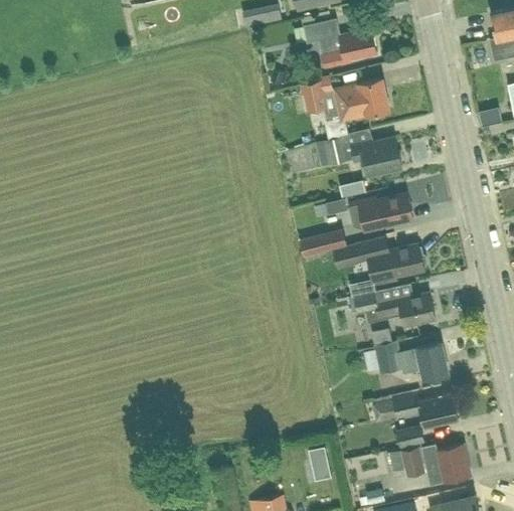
[(340,0),(295,0),(298,10),(340,0)]
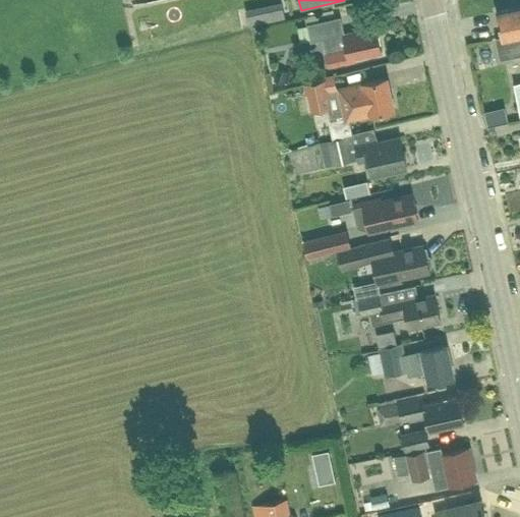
[(497,41),(500,59),(501,62),(519,57),(519,9),(497,15),(502,40),(497,41)]
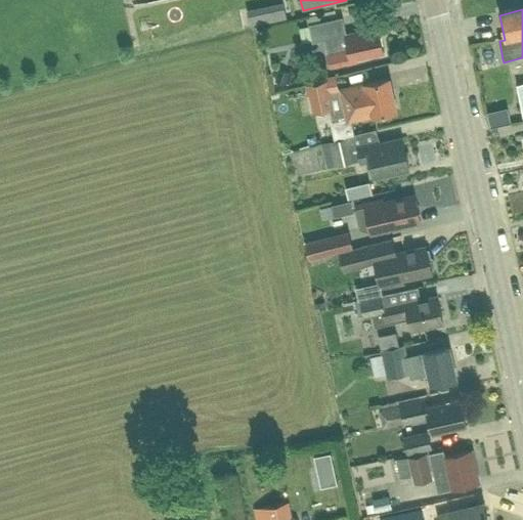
[(308,20),(309,27),(321,25),(320,17),(308,20)]
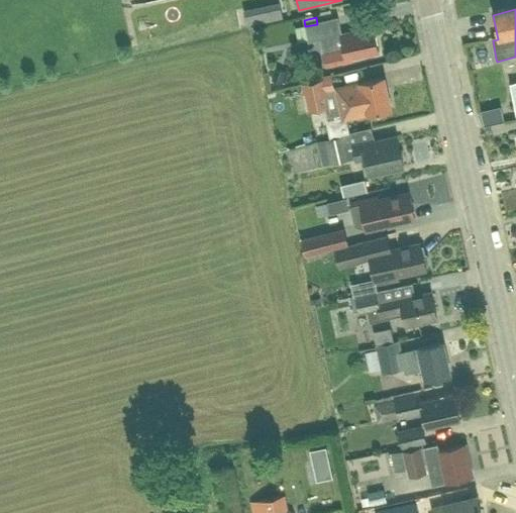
[(351,60),(379,55),(374,31),(359,34),(358,32),(341,36),(338,20),(317,24),(306,26),(309,42),(320,40),(326,70),(352,64),(351,60)]
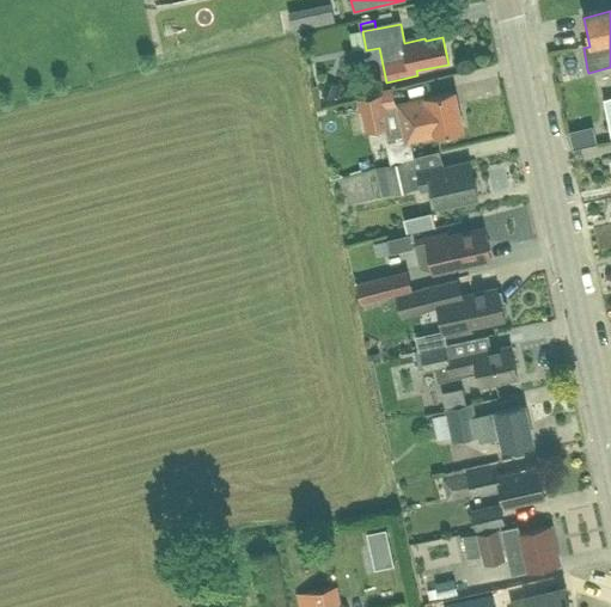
[(335,102),(338,89),(325,84),(322,98),(335,102)]
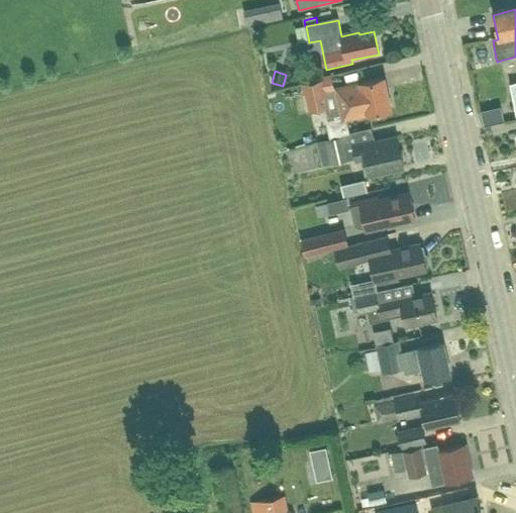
[(301,87),(307,115),(331,110),(328,94),(335,93),(331,77),(323,79),(323,82),(301,87)]
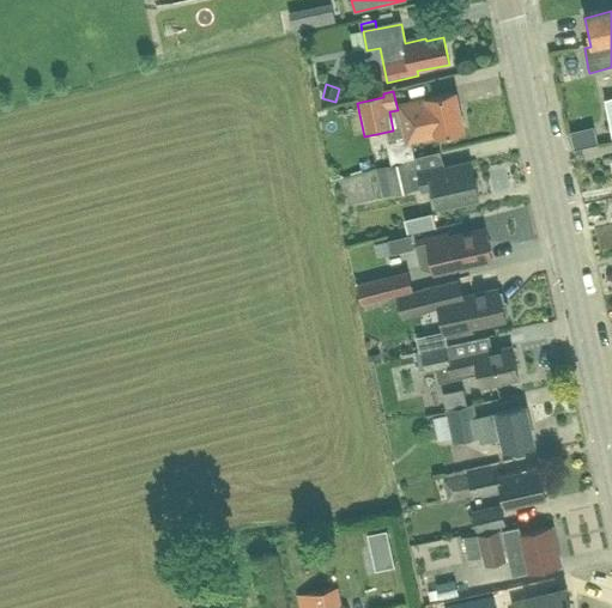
[(407,145),(437,139),(464,133),(455,95),(426,101),(428,103),(399,109),(407,145)]
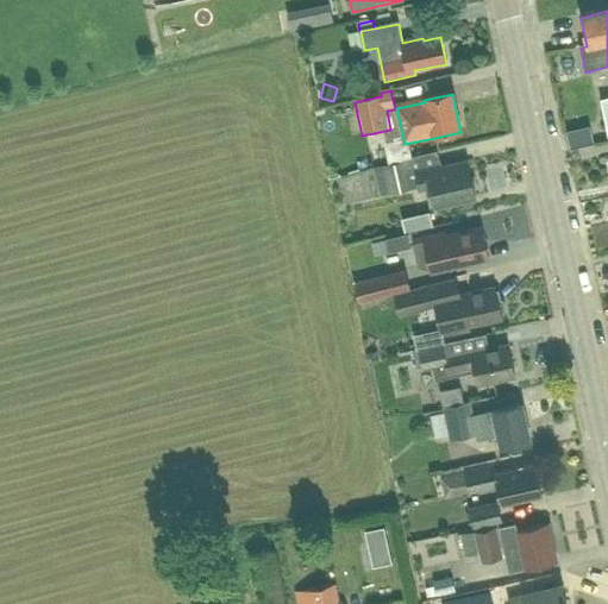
[(389,195),(413,190),(409,172),(407,161),(382,167),(383,168),(374,170),(381,196),(389,194),(389,195)]
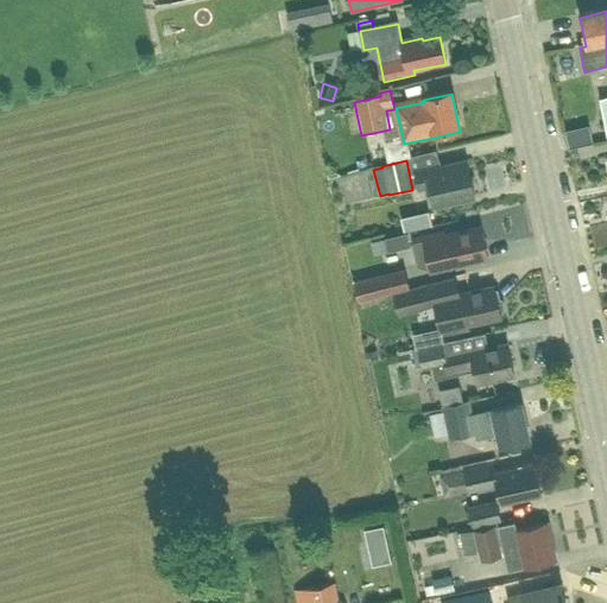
[(434,209),(475,200),(467,164),(441,170),(440,166),(413,171),(418,192),(429,190),(434,209)]
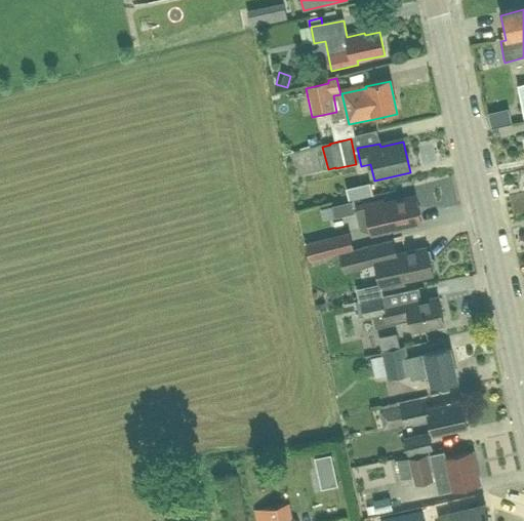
[(357,209),(362,232),(371,236),(372,239),(390,235),(390,232),(421,225),(416,199),(385,205),(384,203),(357,209)]
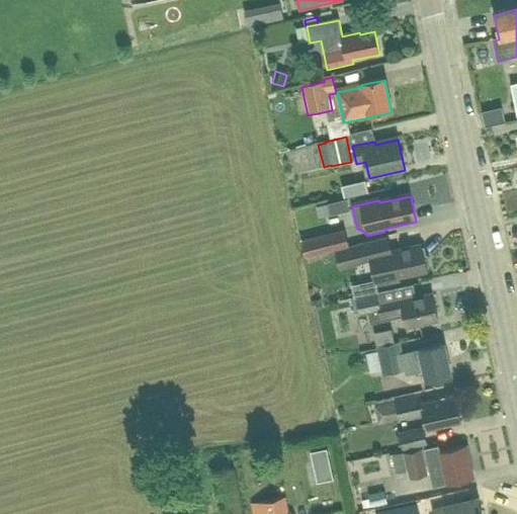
[(348,245),(344,230),(302,242),(306,257),(348,245)]
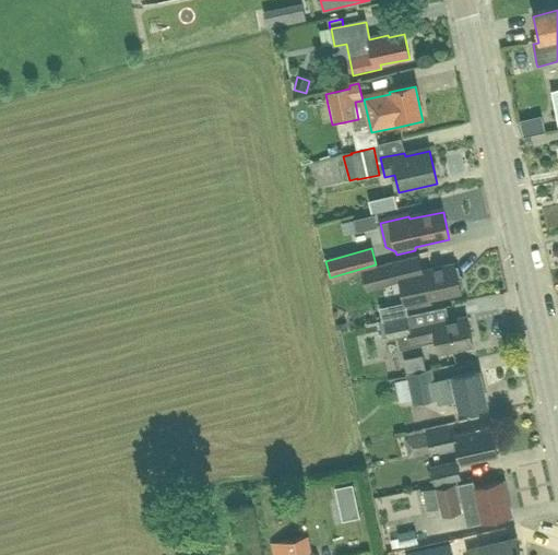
[(420,273),(420,270),(417,258),(361,273),(366,293),(400,284),(406,311),(430,306),(429,302),(462,295),(461,291),(463,291),(464,287),(463,280),(460,278),(458,278),(455,266),(420,273)]
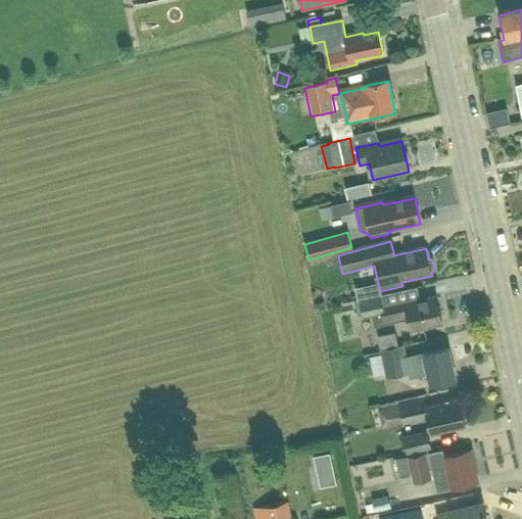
[(420,300),(406,303),(401,304),(384,308),(382,297),(382,296),(360,301),(360,302),(364,318),(371,316),(374,328),(386,326),(409,321),(411,332),(442,325),(437,298),(420,302),(420,300)]
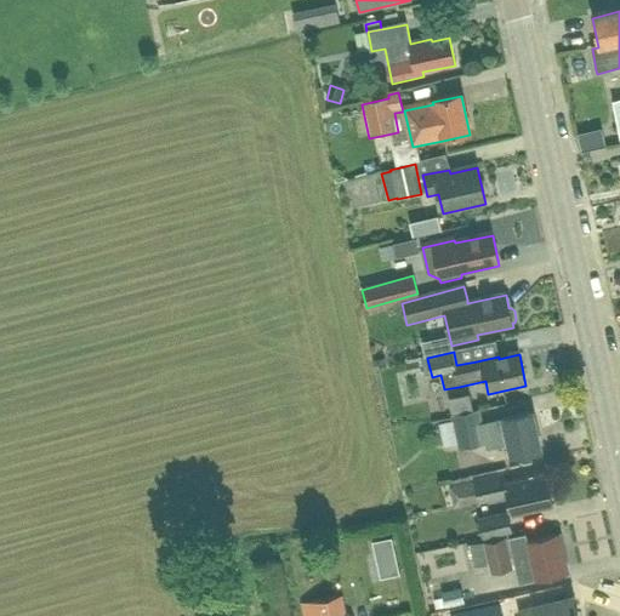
[(513,458),(540,452),(532,415),(504,421),(504,422),(494,425),(494,427),(484,429),(481,412),(454,418),(461,450),(493,443),(494,450),(510,446),(513,458)]
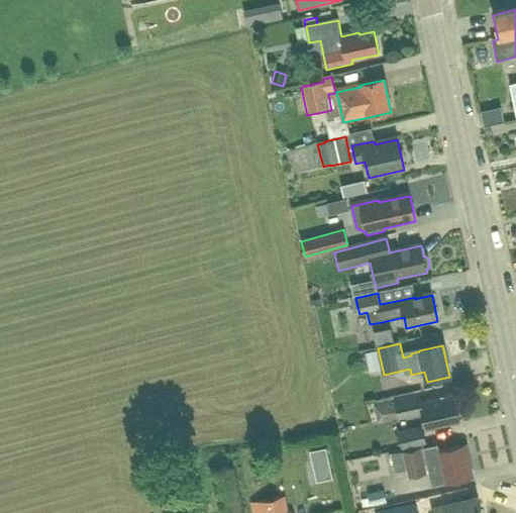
[(426,430),(460,422),(454,396),(421,404),(419,396),(395,401),(400,421),(423,415),(426,430)]
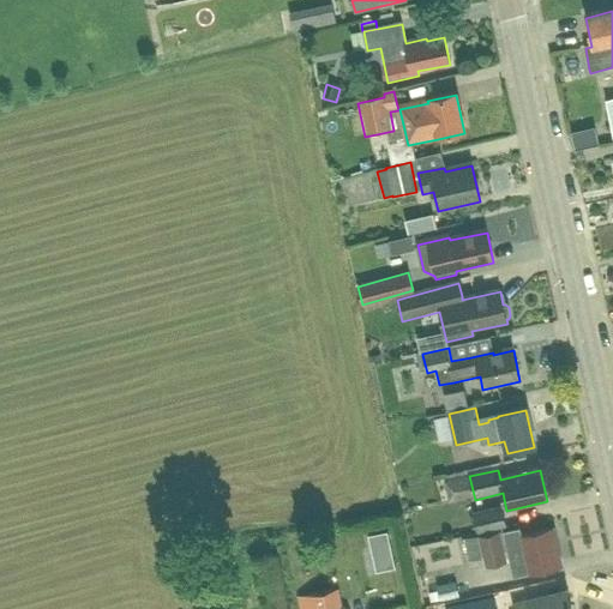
[(478,534),(505,528),(500,507),(473,513),(478,534)]
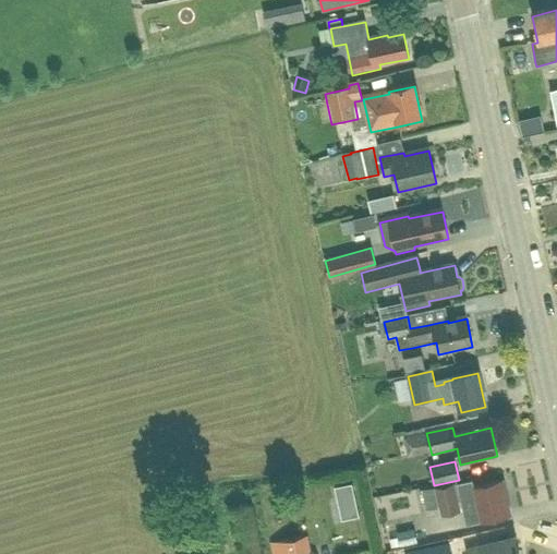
[(467,527),(480,524),(510,517),(503,483),(474,490),(472,482),(457,486),(467,527)]
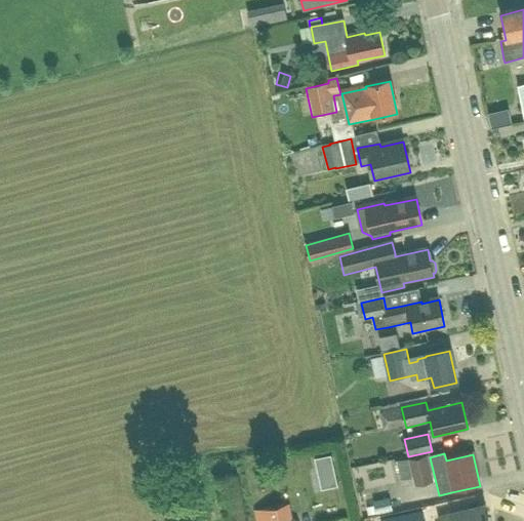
[(415,486),(434,482),(428,456),(409,461),(415,486)]
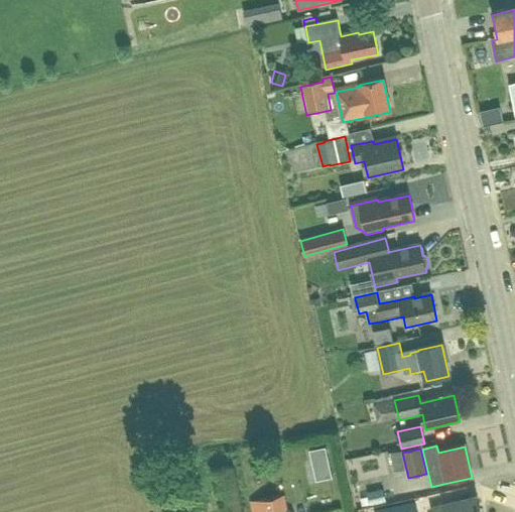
[(370,507),(386,504),(384,491),(367,495),(370,507)]
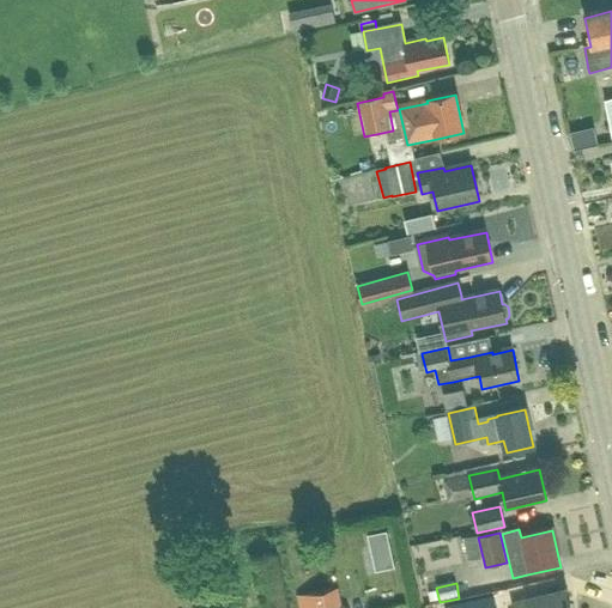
[(340,607),(337,591),(298,599),(300,607),(340,607)]
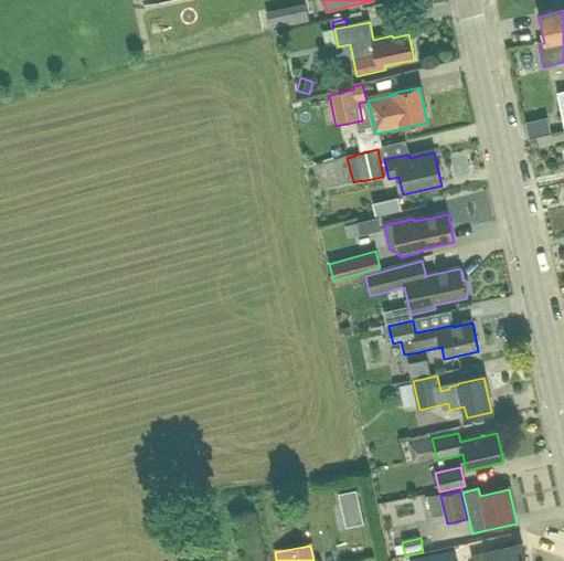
[(524,560),(522,546),(486,554),(472,558),(472,560),(524,560)]
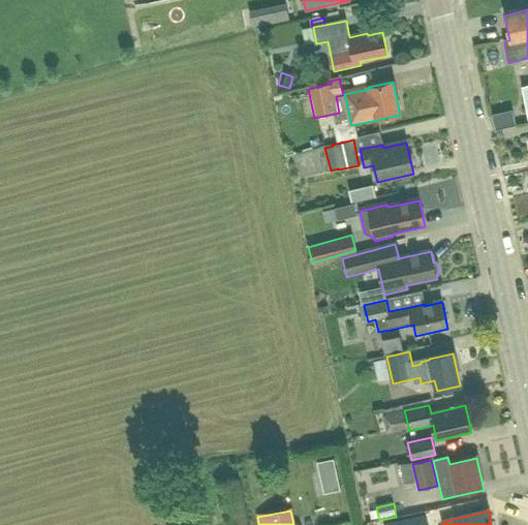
[(427,524),(425,516),(389,524),(427,524)]
